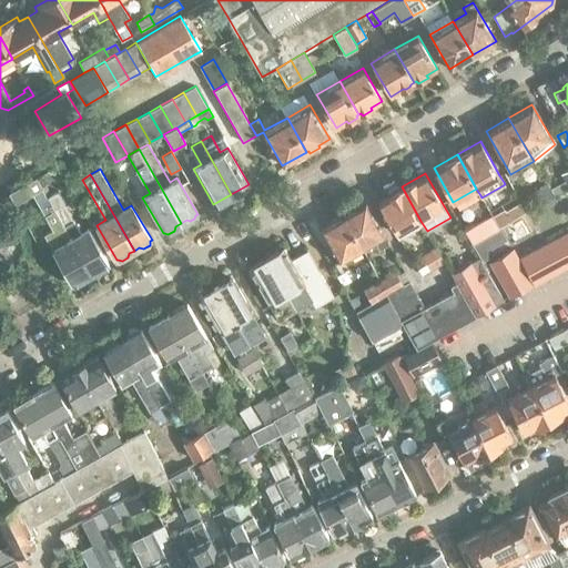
[(34,178),(9,192),(16,204),(42,190),(34,178)]
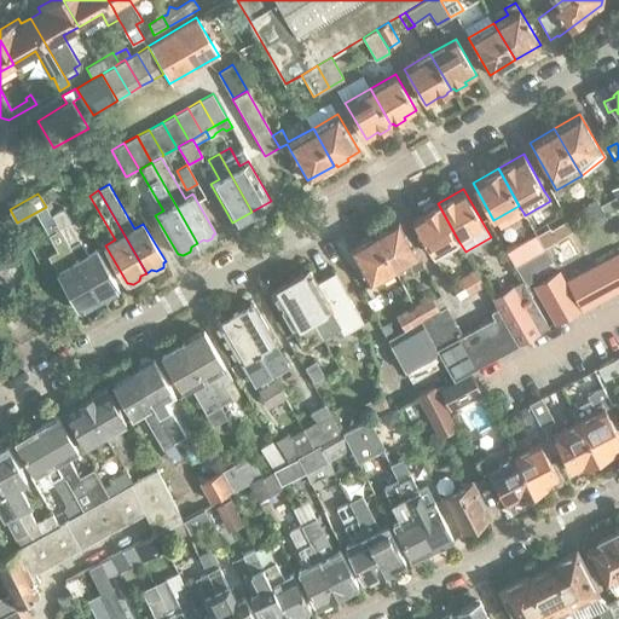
[(591,220),(605,213),(596,200),(583,207),(591,220)]
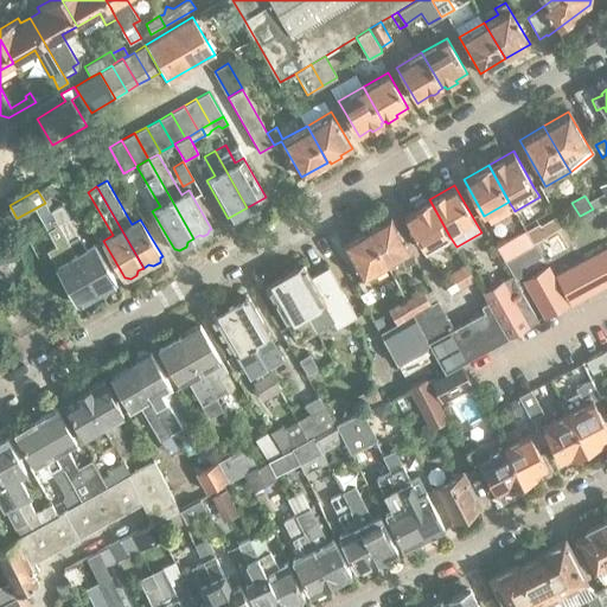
[(449,236),(429,199),(404,213),(425,250),(449,236)]
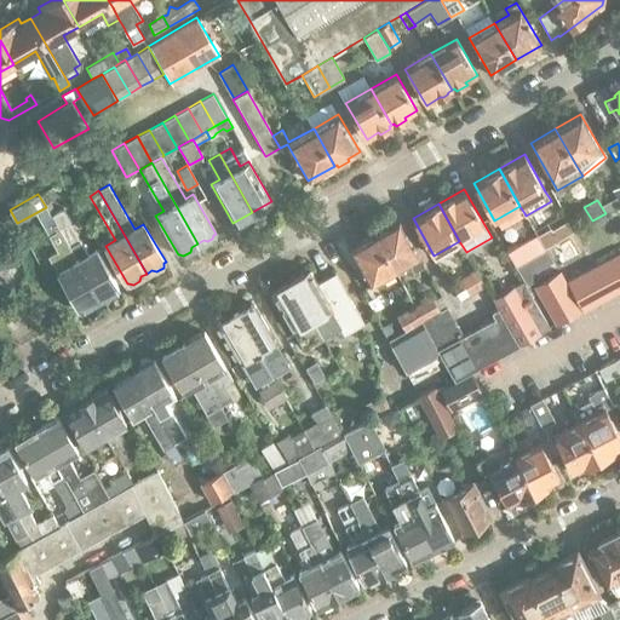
[(87,254),(80,241),(61,210),(50,216),(58,230),(99,300),(119,290),(96,250),(87,254)]
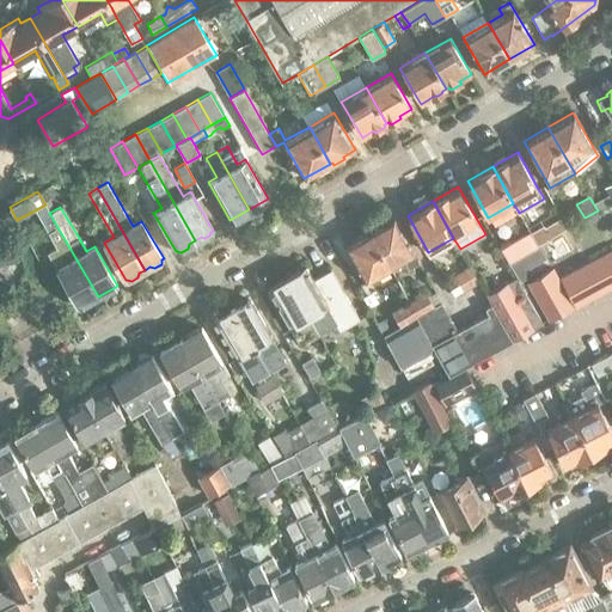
[(51,220),(44,208),(35,214),(42,226),(51,220)]
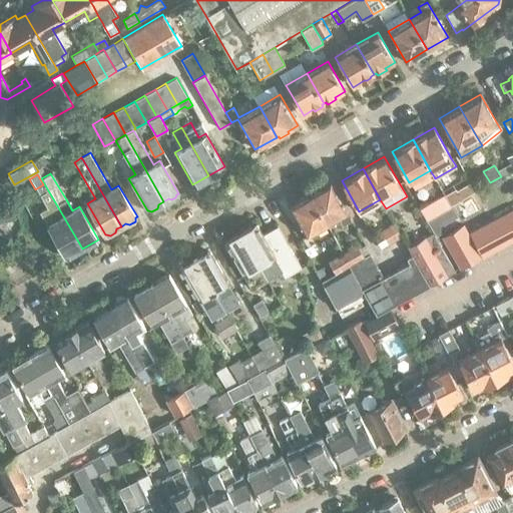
[(512,182),(511,179),(491,191),(504,212),(512,207),(512,182)]
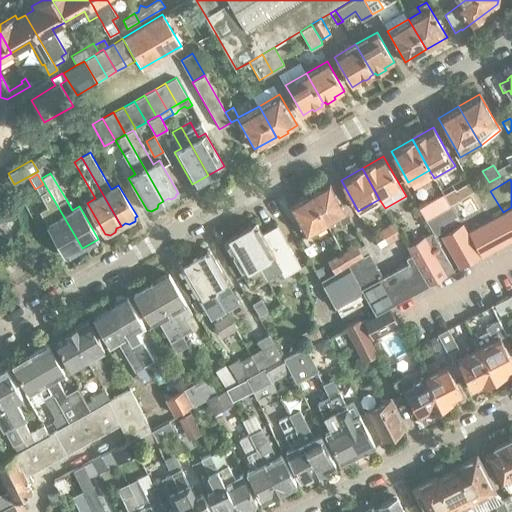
[(329,181),(308,193),(326,223),(337,217),(341,224),(349,219),(347,212),(329,181)]
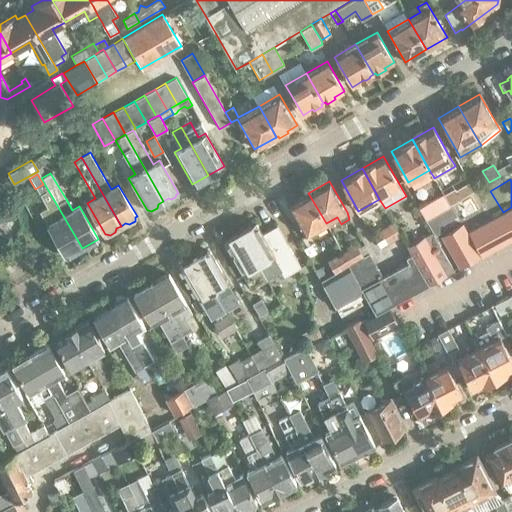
[(450,186),(442,192),(442,193),(449,204),(458,199),(450,186)]
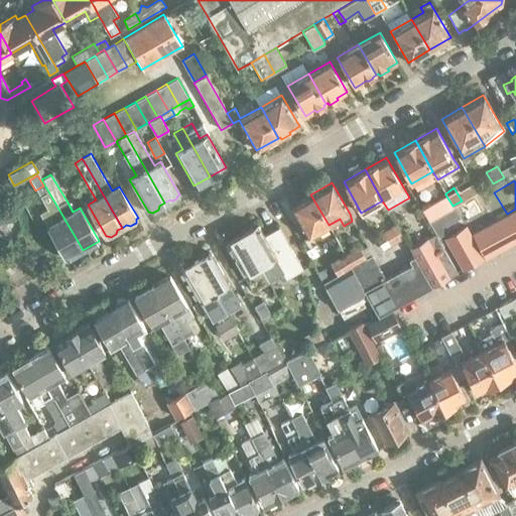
[(47,209),(40,212),(68,259),(70,257),(73,258),(77,256),(77,253),(83,250),(48,191),(40,197),(47,209)]
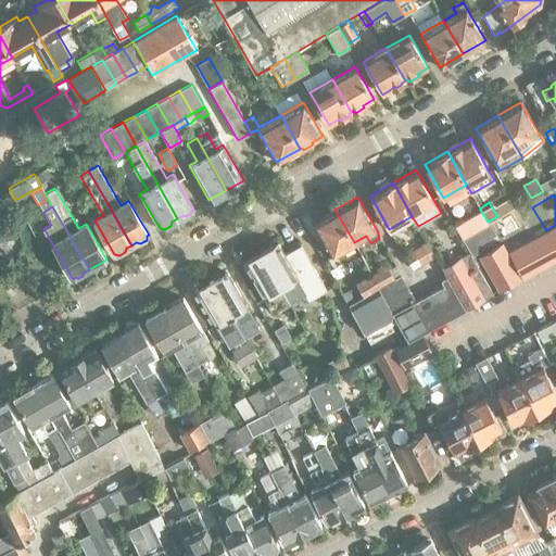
[(354,242),(335,210),(313,223),(331,255),(354,242)]
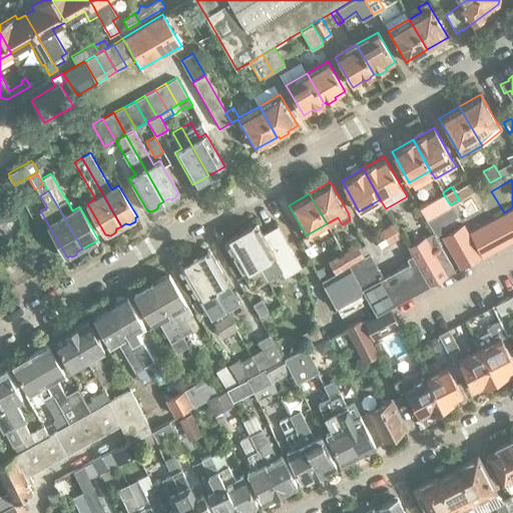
[(450,204),(443,193),(419,207),(426,220),(451,205),(450,204)]
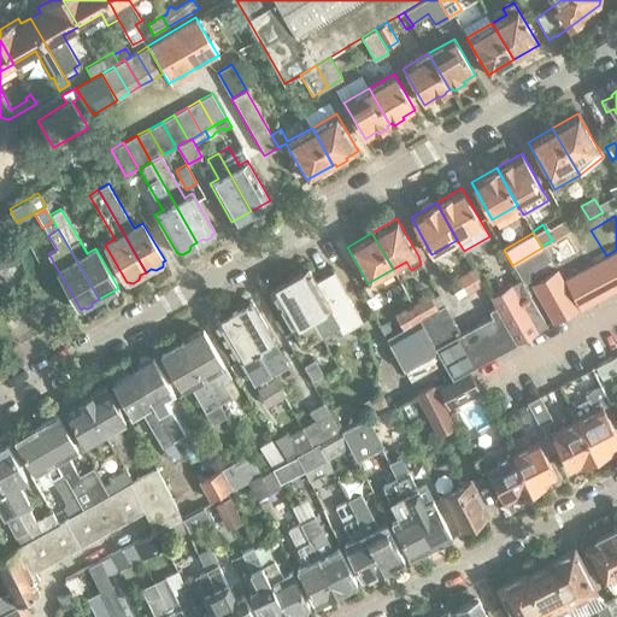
[(616,250),(563,280),(581,307),(616,287),(616,250)]
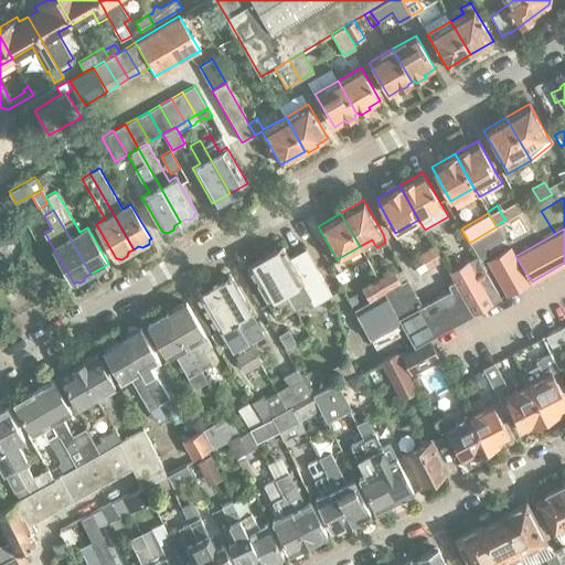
[(532,281),(515,256),(508,242),(481,256),(503,296),(530,283),(532,281)]
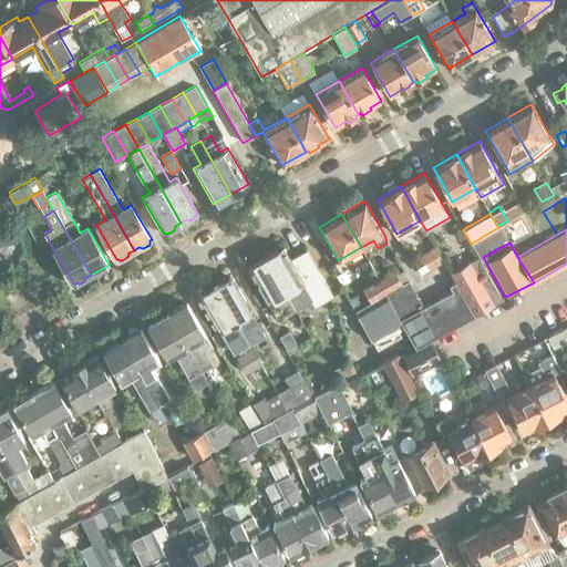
[(421,275),(443,261),(434,246),(412,259),(421,275)]
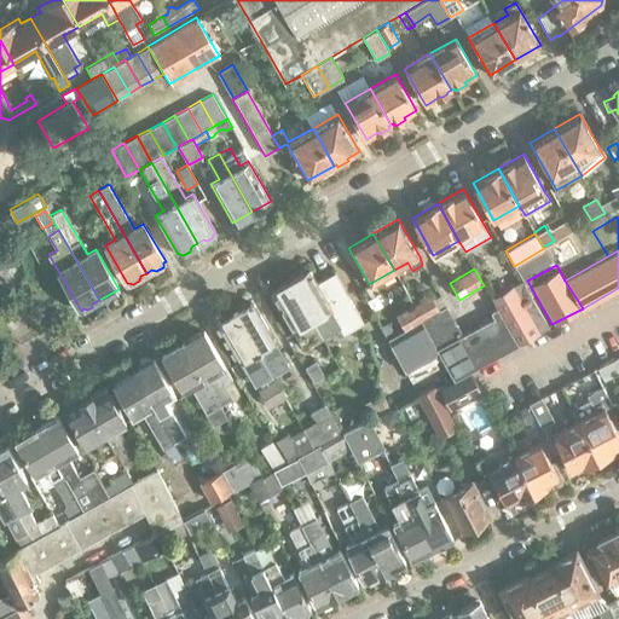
[(334,272),(317,282),(310,270),(290,281),(323,337),(340,328),(343,333),(363,322),(334,272)]
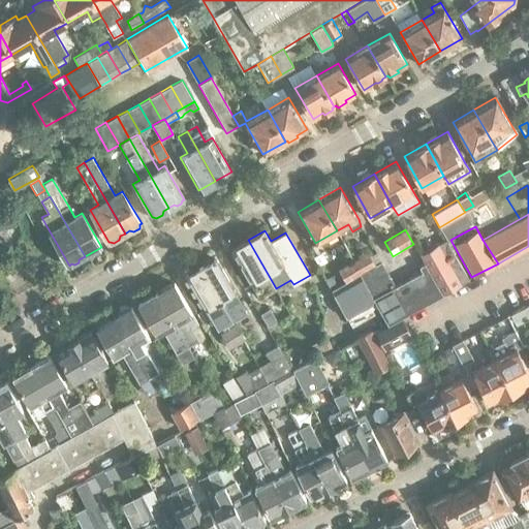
[(453,251),(450,246),(446,239),(419,254),(424,262),(442,293),(467,280),(466,280),(469,278),(453,251)]
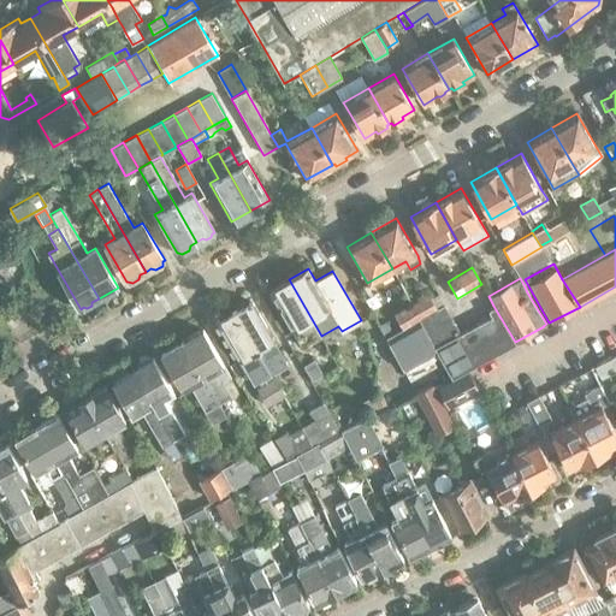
[(321,336),(289,279),(270,291),(292,331),(294,330),(303,345),(321,336)]
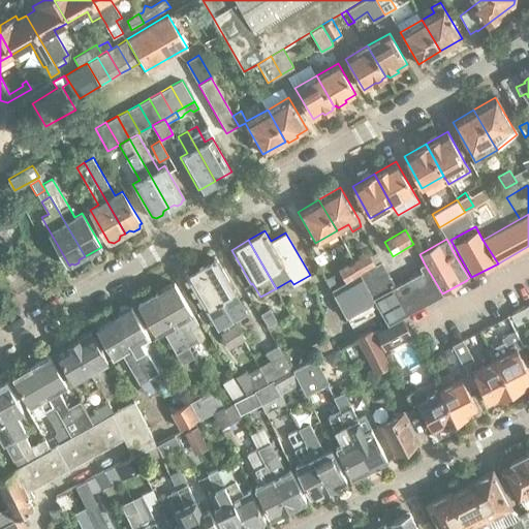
[(360,274),(381,262),(375,252),(370,255),(368,252),(353,260),(360,272),(359,273),(360,273),(360,274)]
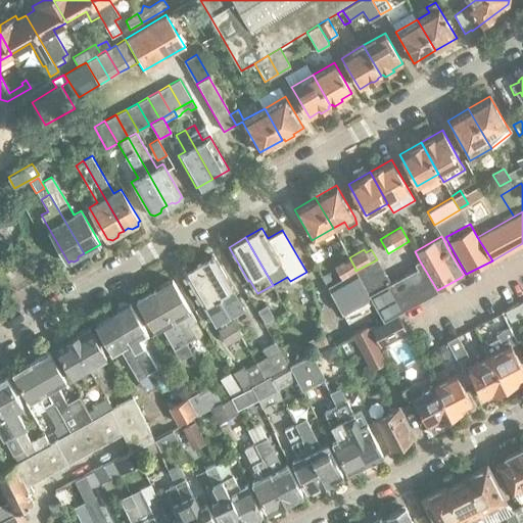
[(243,311),(231,290),(233,289),(214,255),(198,265),(224,306),(225,305),(232,318),(243,311)]
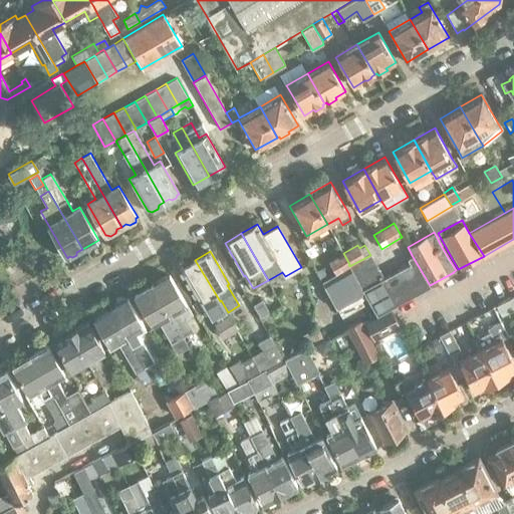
[(335,273),(349,265),(348,265),(349,264),(343,253),(328,261),(335,273)]
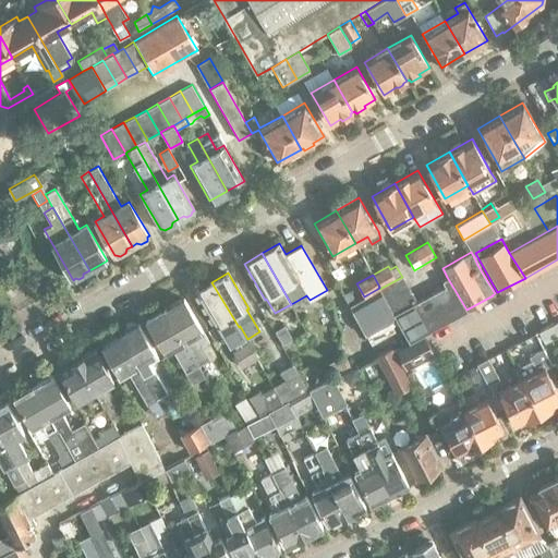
[(402,277),(379,289),(396,318),(408,341),(423,334),(466,310),(447,276),(447,277),(441,280),(445,286),(416,302),(402,277)]
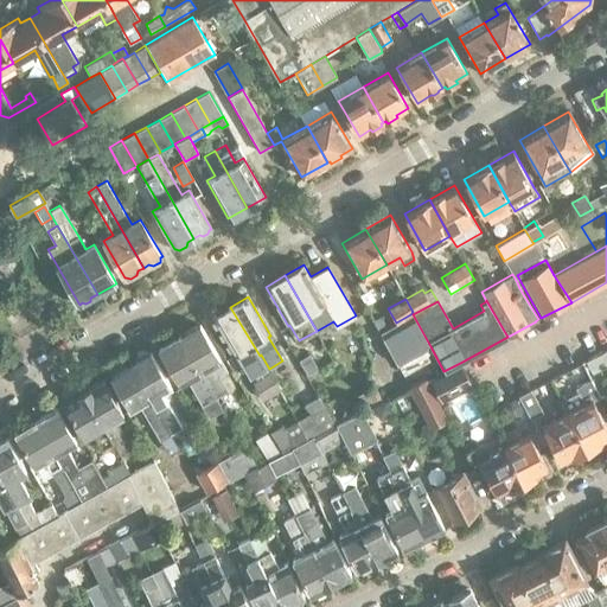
[(260,356),(230,307),(213,317),(235,355),(237,353),(251,378),(264,371),(269,369),(261,355),(260,356)]
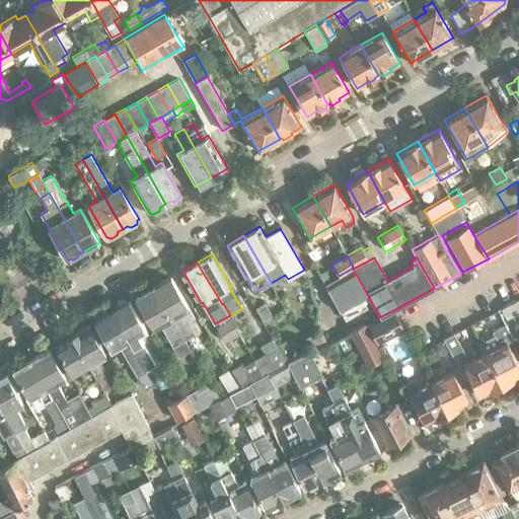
[(345,319),(367,307),(362,299),(368,296),(353,269),(353,268),(339,276),(324,284),(340,311),(345,319)]
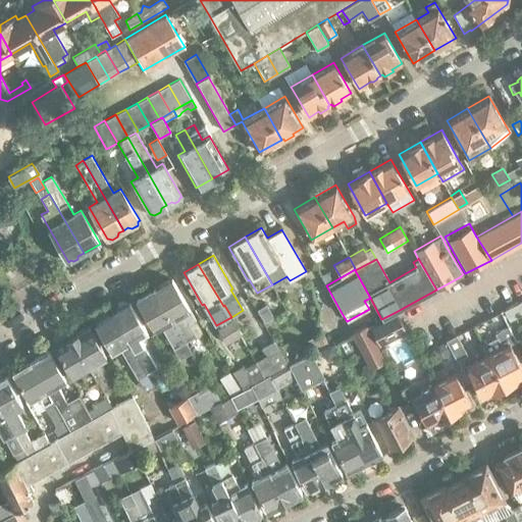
[(155,289),(187,344),(196,338),(185,317),(192,313),(172,278),(155,289)]
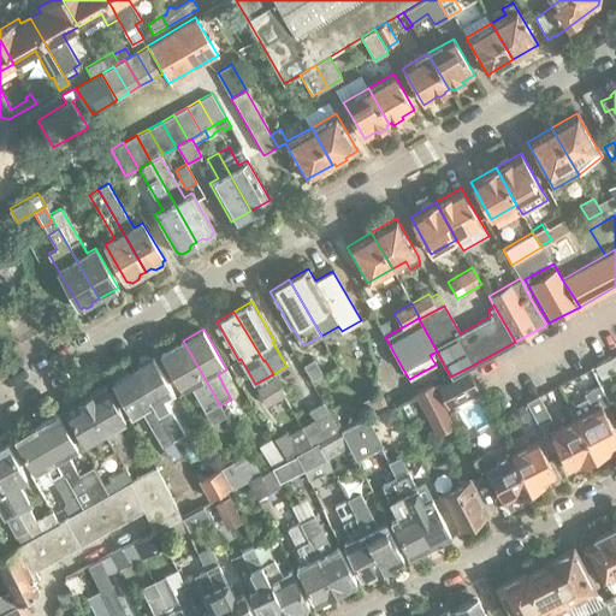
[(208,413),(220,406),(183,341),(163,353),(185,394),(194,389),(208,413)]
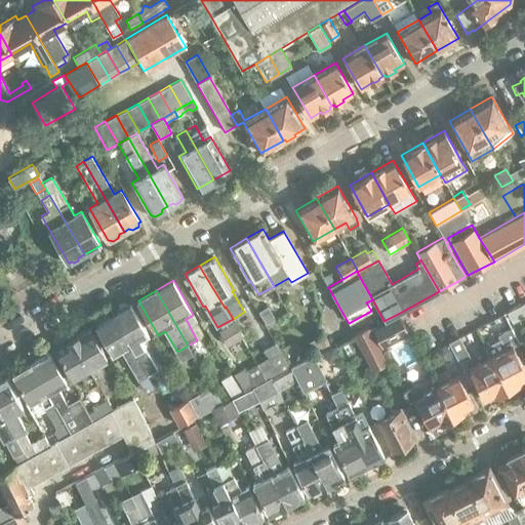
[(524,300),(508,311),(512,320),(524,314),(524,316),(524,300)]
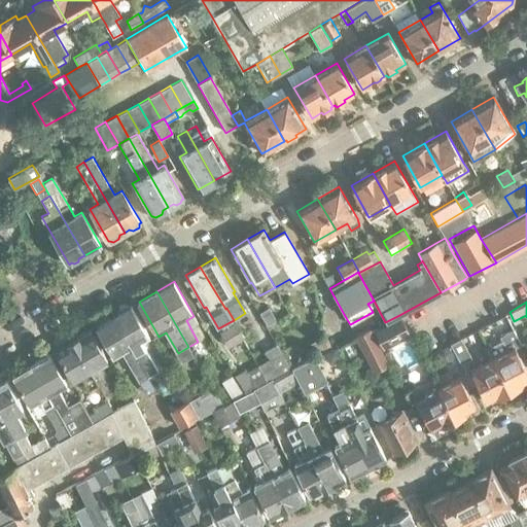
[(157,372),(152,362),(139,340),(147,335),(131,307),(114,316),(148,376),(148,377),(157,372)]
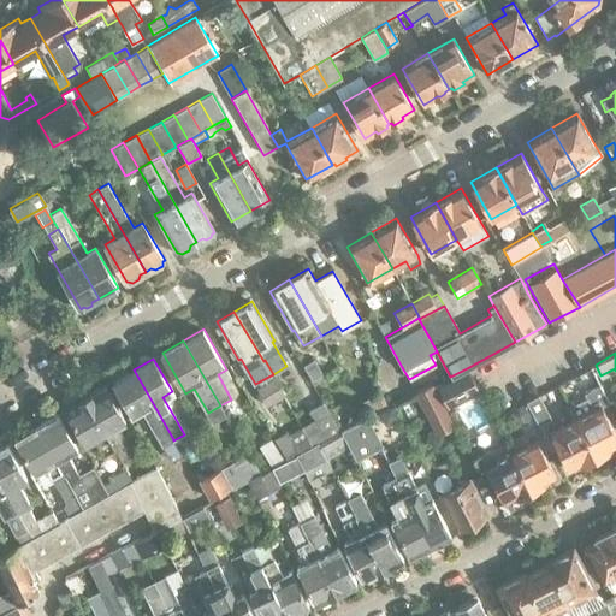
[(314,359),(304,363),(313,379),(323,373),(314,359)]
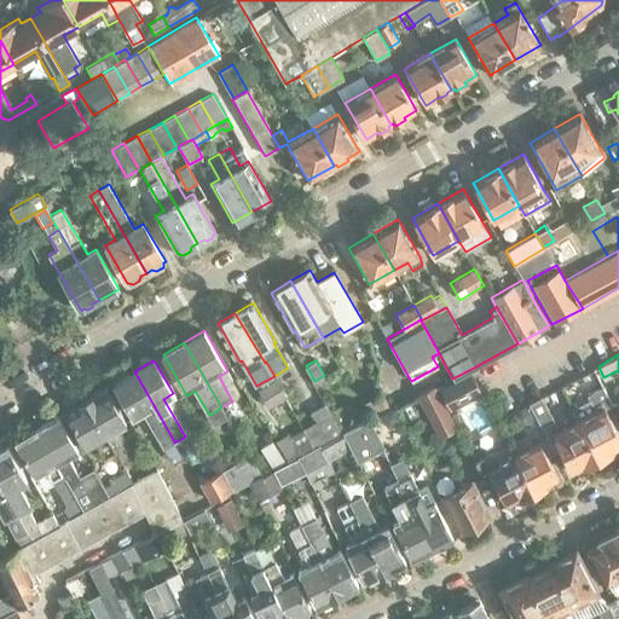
[(481,392),(469,370),(452,379),(438,387),(450,409),(481,392)]
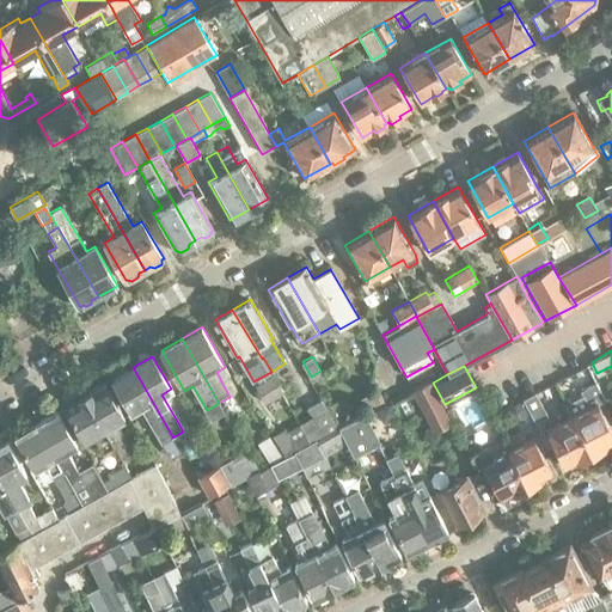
[(163,442),(172,436),(133,367),(112,379),(132,411),(141,407),(163,442)]
